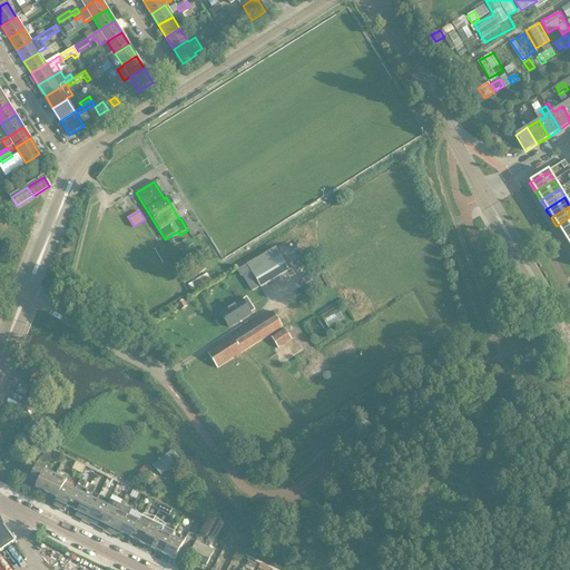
[(569,217),(557,226),(558,228),(559,231),(561,234),(569,228),(569,217)]
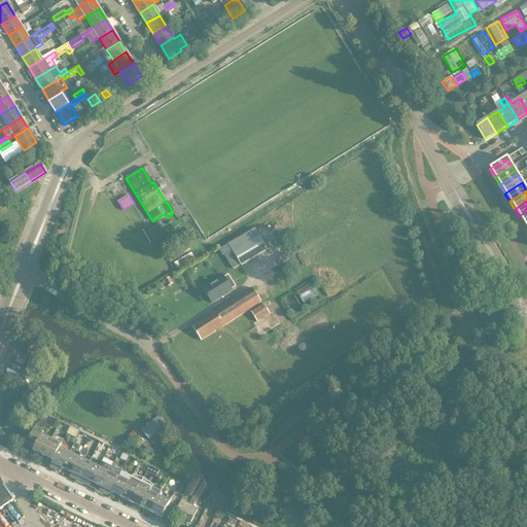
[(154,226),(164,220),(162,216),(152,221),(154,226)]
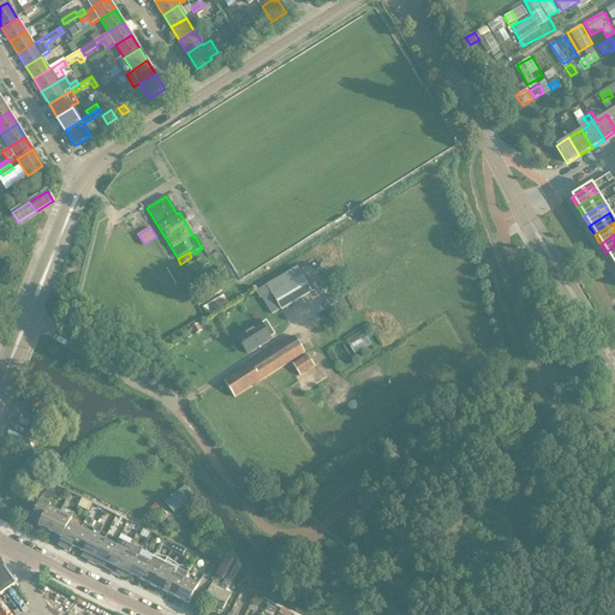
[(298,268),(267,287),(270,293),(281,312),(312,294),(298,268)]
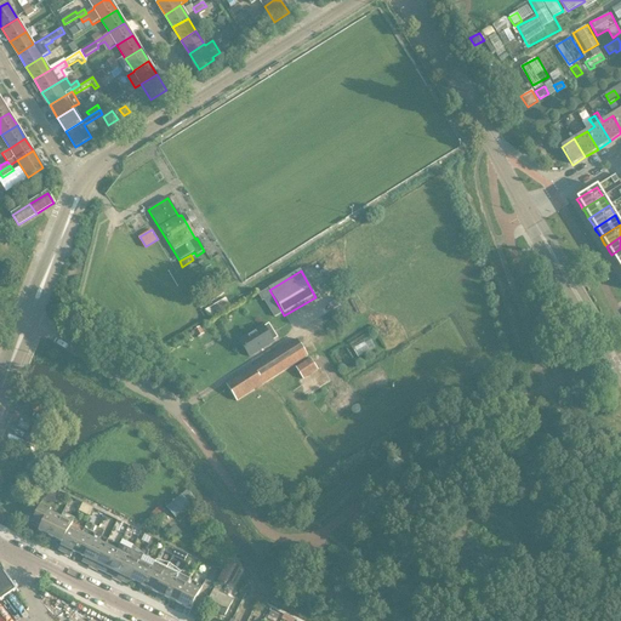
[(211,302),(224,295),(222,289),(209,297),(211,302)]
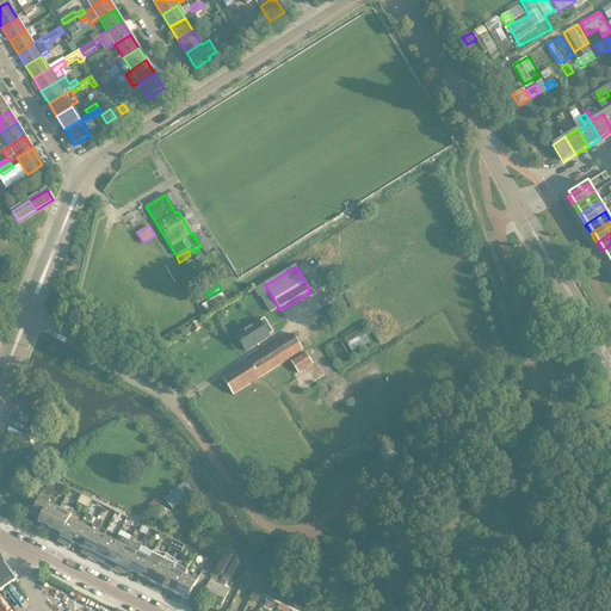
[(264,284),(254,290),(258,296),(260,296),(269,291),(265,285),(264,284)]
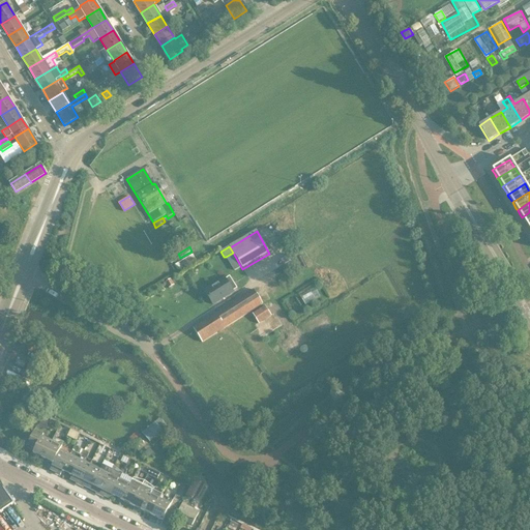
[(196,260),(194,257),(193,255),(174,265),(178,270),(196,260)]
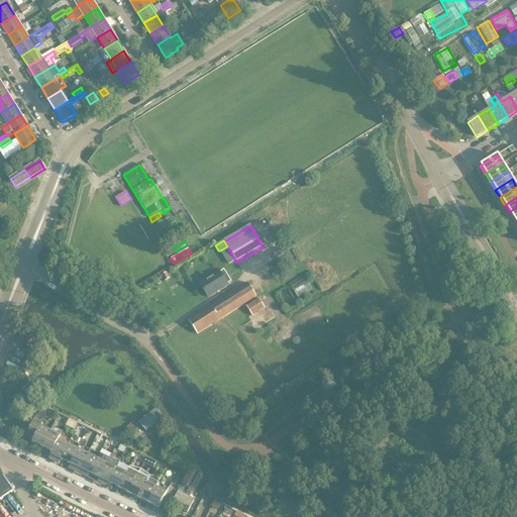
[(219,273),(200,285),(208,298),(228,286),(227,285),(230,283),(223,271),(220,273),(219,273)]
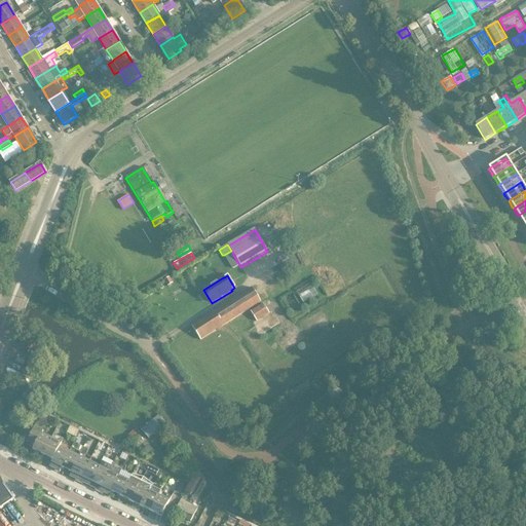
[(200,340),(260,301),(252,290),(216,313),(214,311),(191,326),(200,340)]
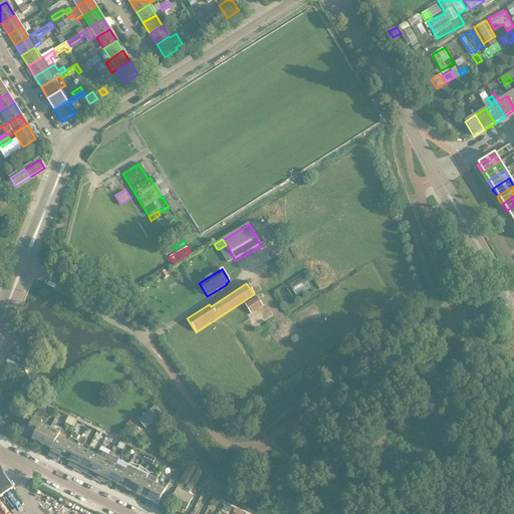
[(263,305),(257,297),(246,304),(251,312),(263,305)]
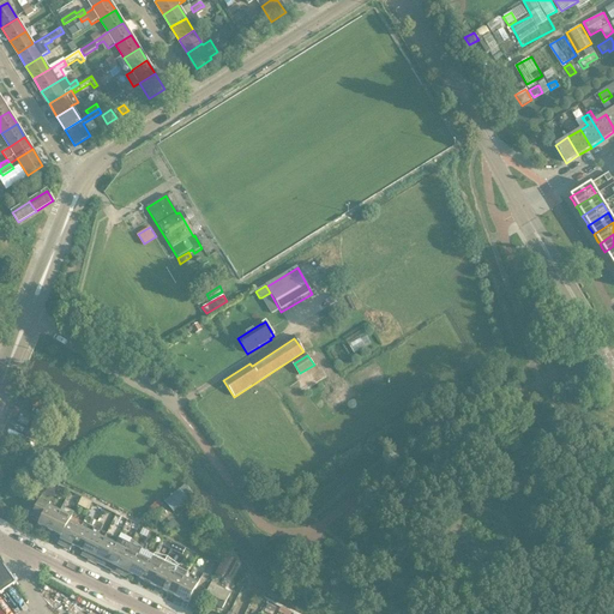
[(353,385),(332,398),(337,407),(357,393),(353,385)]
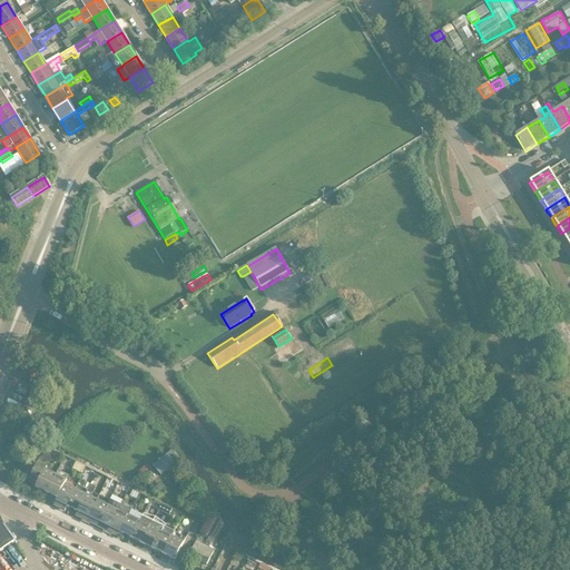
[(154,467),(156,470),(161,475),(173,465),(176,469),(182,465),(172,451),(154,467)]
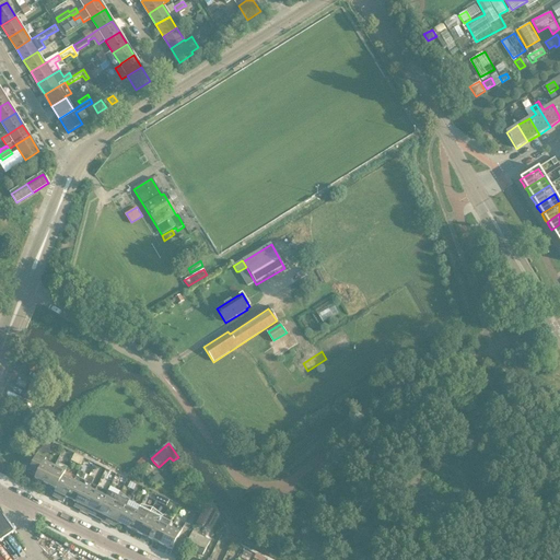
[(46,458),(42,456),(37,454),(28,471),(37,475),(35,479),(45,485),(55,467),(44,462),(46,458)]
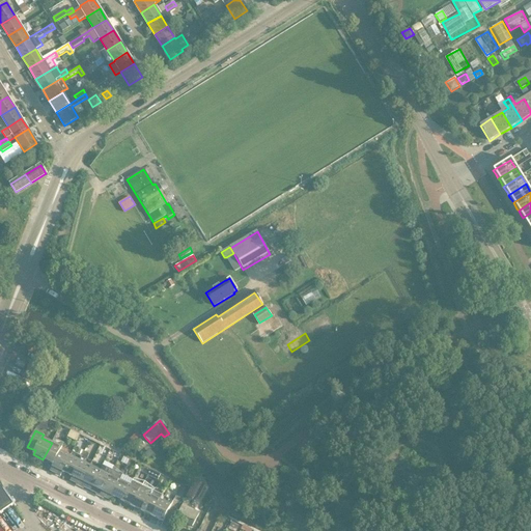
[(137,435),(130,440),(133,443),(139,438),(137,435)]
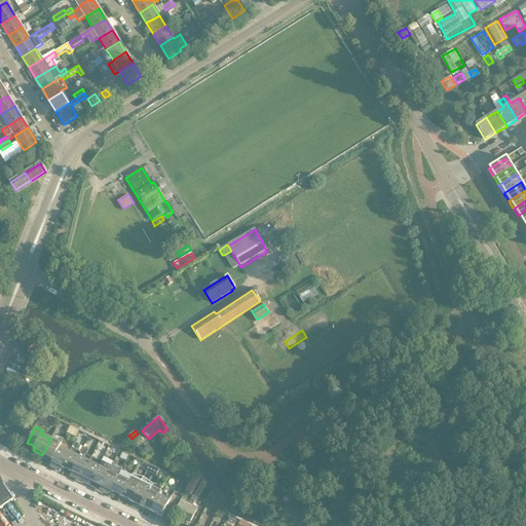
[(132,439),(130,440),(134,443),(143,436),(140,431),(138,434),(132,439)]
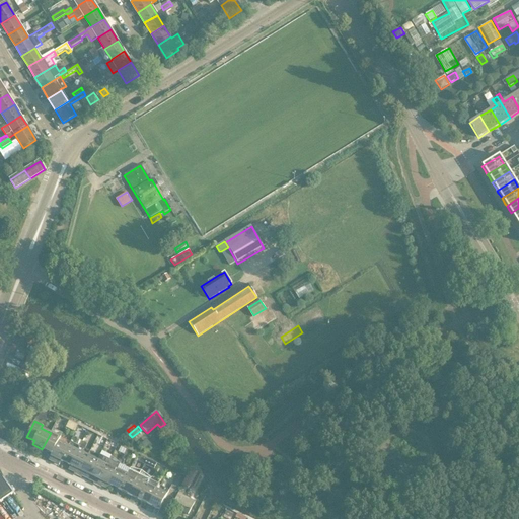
[(51,433),(42,449),(52,454),(59,441),(61,438),(51,433)]
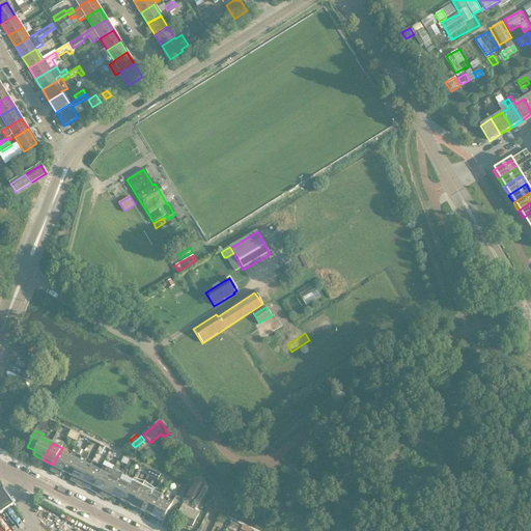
[(70,456),(60,451),(53,465),(50,471),(60,476),(62,473),(62,472),(70,456)]
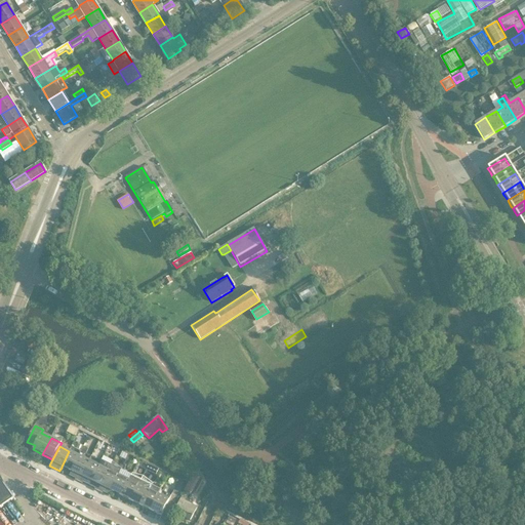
[(147,446),(143,450),(146,454),(151,451),(147,446)]
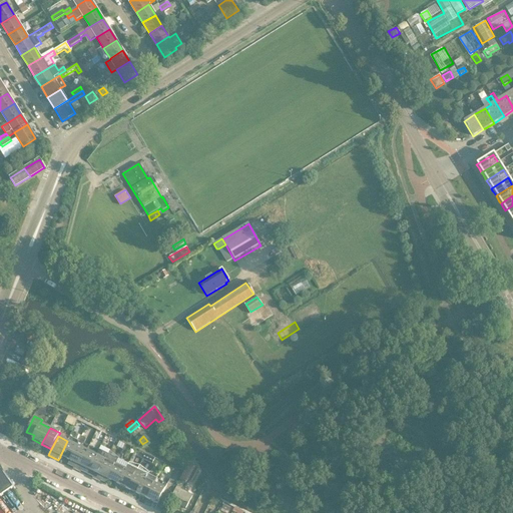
[(77,446),(67,441),(60,456),(60,457),(69,461),(77,446)]
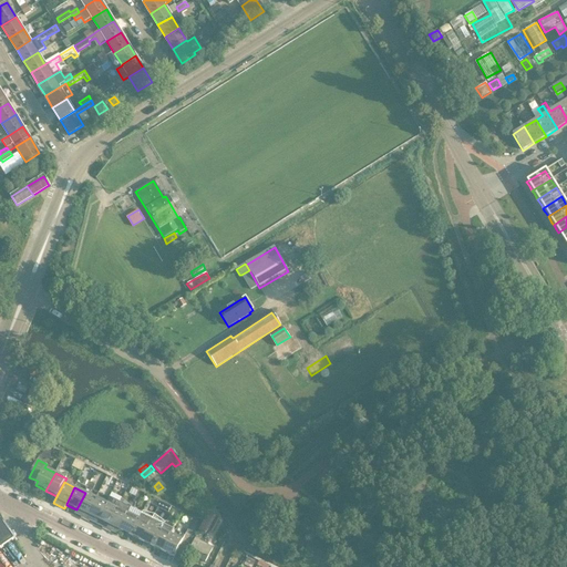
[(96,497),(85,493),(76,509),(74,514),(85,519),(96,497)]
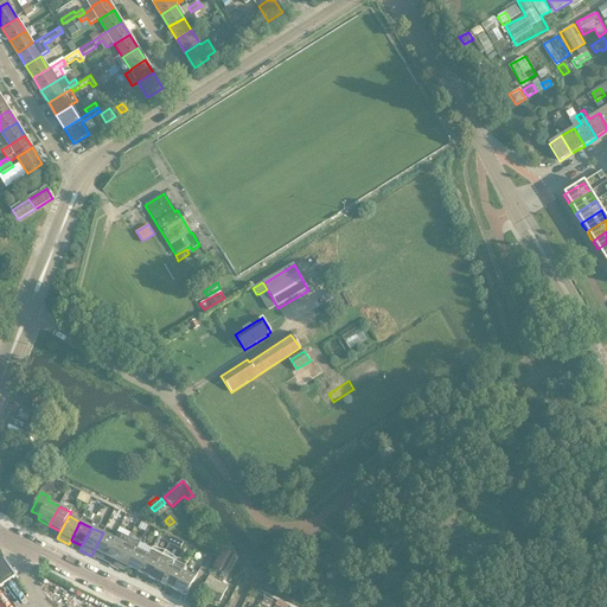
[(114,538),(103,532),(91,556),(103,561),(114,538)]
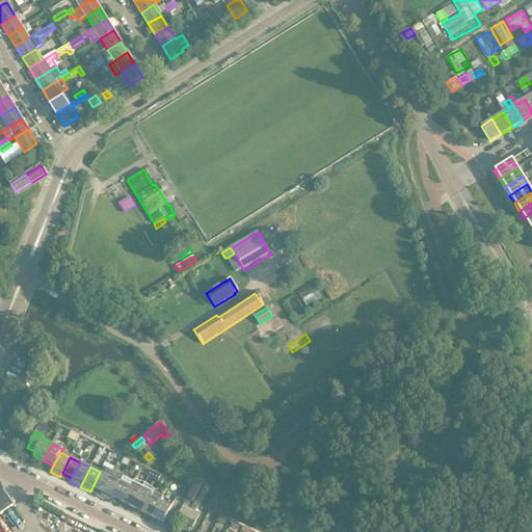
[(159,480),(162,474),(151,470),(148,476),(159,480)]
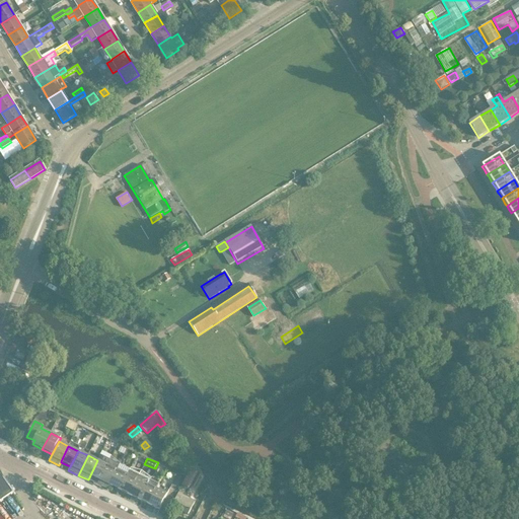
[(107,465),(97,460),(88,479),(98,485),(107,465)]
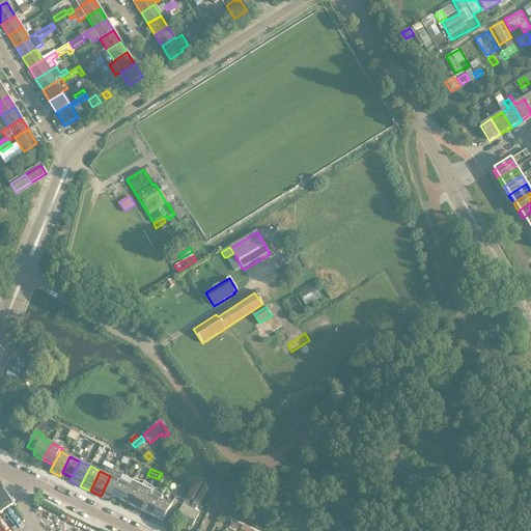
[(192,527),(199,513),(194,510),(195,507),(192,505),(194,501),(196,502),(198,499),(199,499),(206,484),(199,473),(183,504),(175,519),(192,527)]
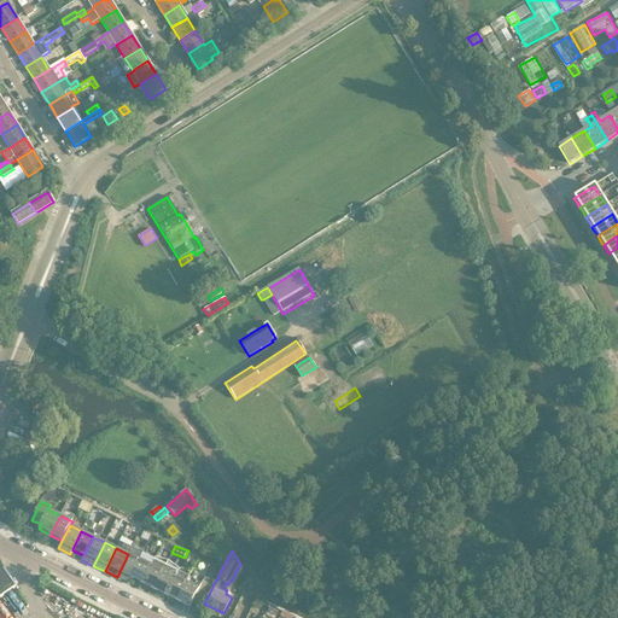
[(140,560),(128,554),(117,577),(129,583),(130,578),(140,560)]
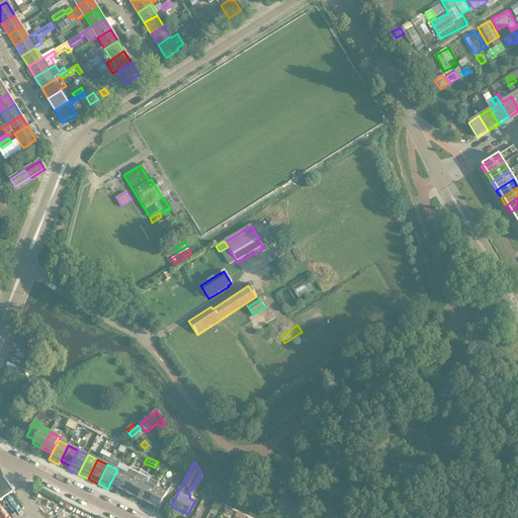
[(119,490),(127,475),(130,469),(119,464),(117,469),(109,485),(119,490)]
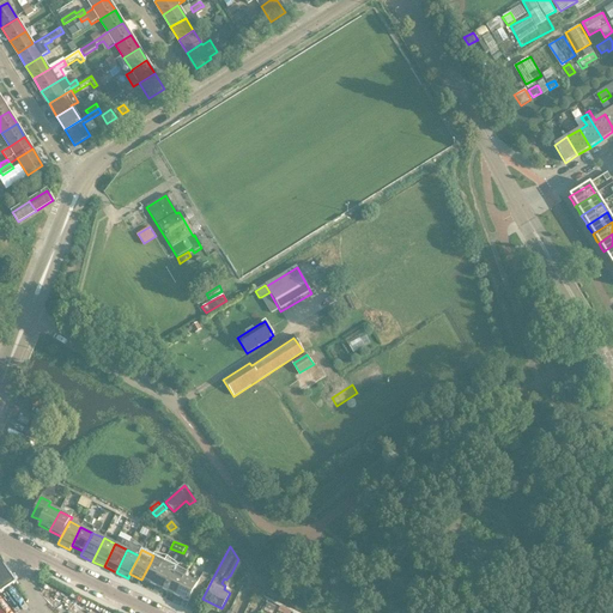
[(153,586),(165,562),(153,556),(151,562),(141,580),(153,586)]
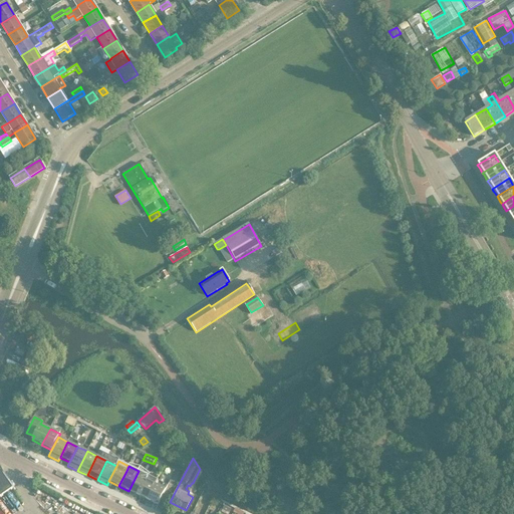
[(0,498),(13,489),(0,471),(0,498)]
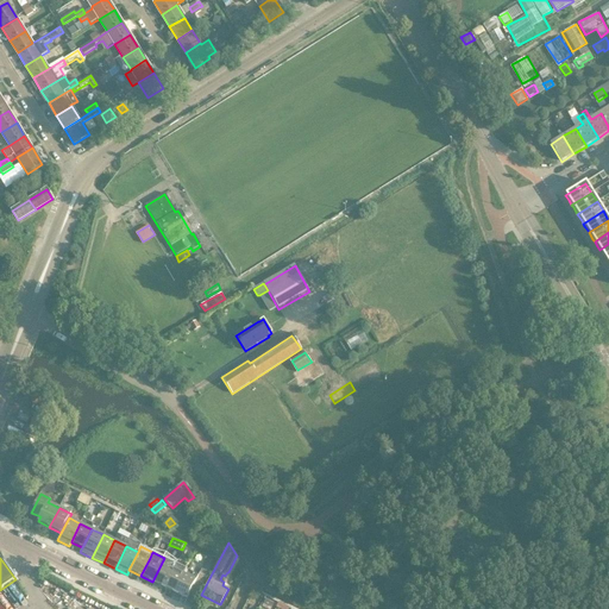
[(164,588),(176,563),(164,558),(152,582),(164,588)]
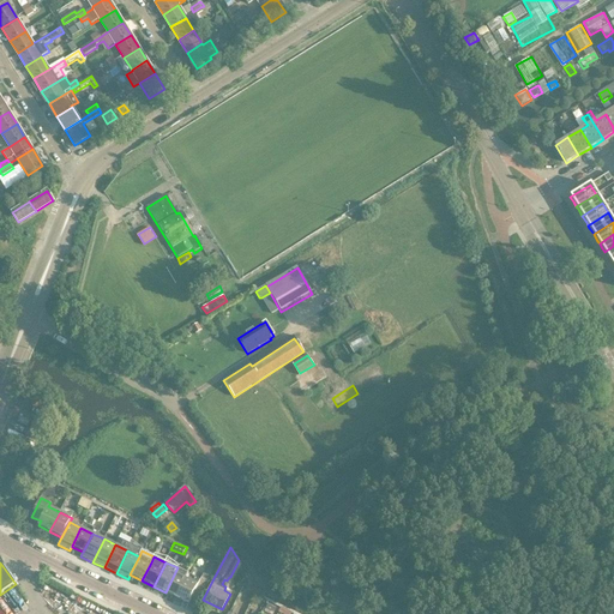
[(188,573),(178,567),(166,593),(176,597),(186,579),(188,573)]
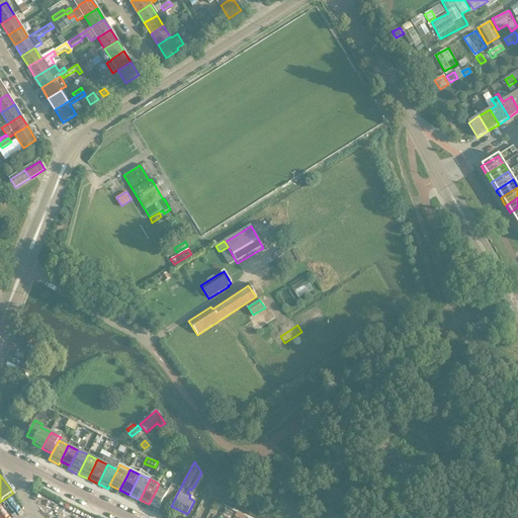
[(167,494),(157,489),(149,504),(159,509),(167,494)]
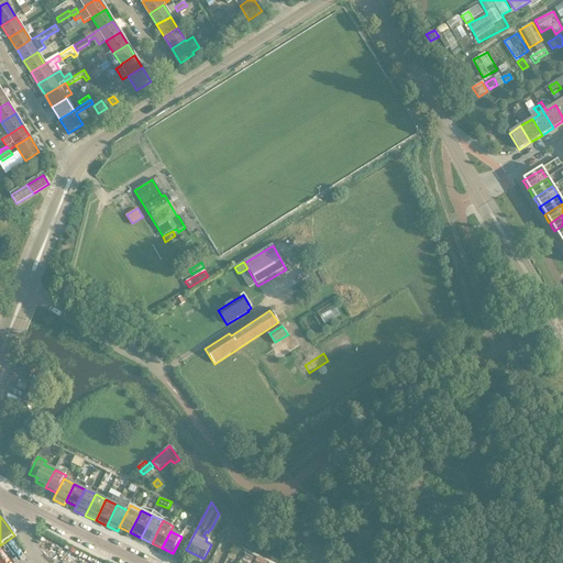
[(253,558),(245,553),(243,559),(242,561),(245,562),(250,562),(251,562),(253,558)]
